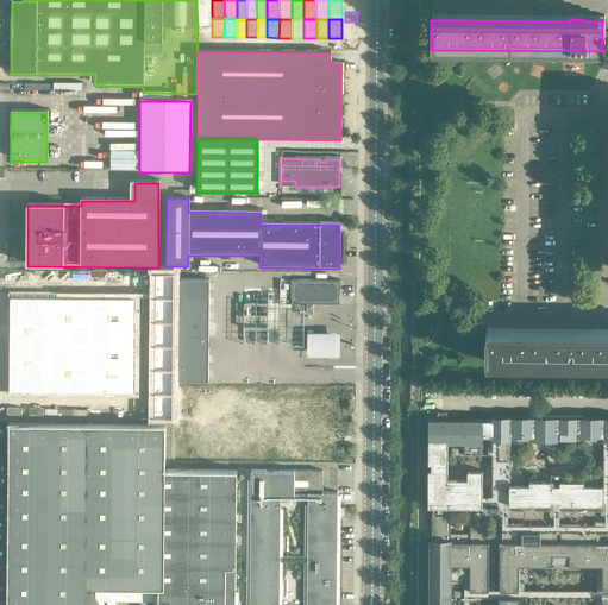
[(173,275),(154,275),(154,418),(173,420),(173,275)]
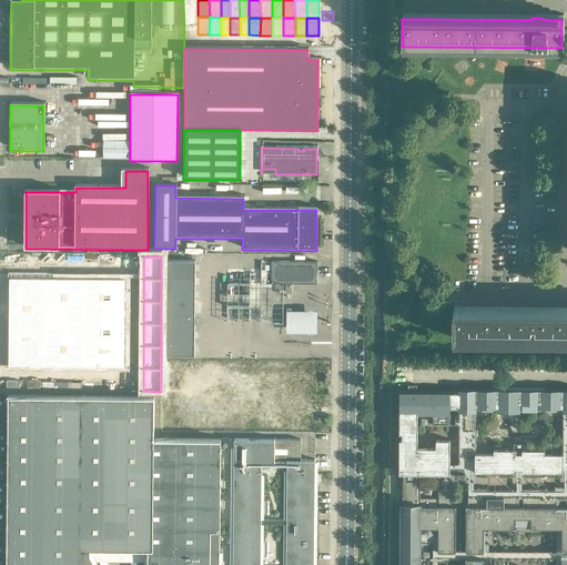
[(166,263),(165,357),(193,357),(194,263),(166,263)]
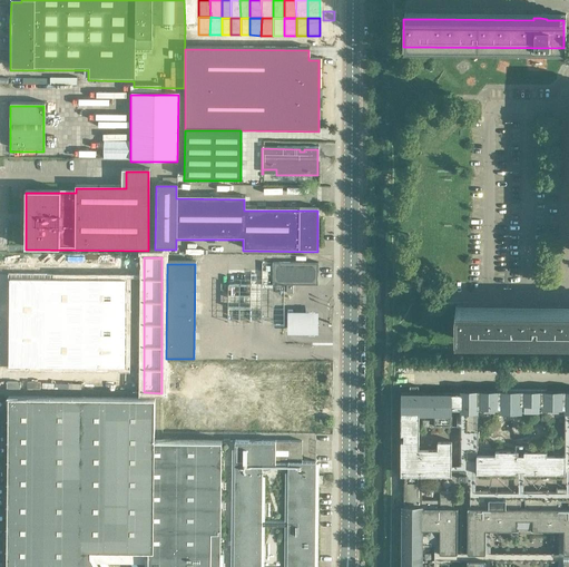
[(317,265),(272,265),(272,287),(283,287),(283,282),(316,282),(317,265)]
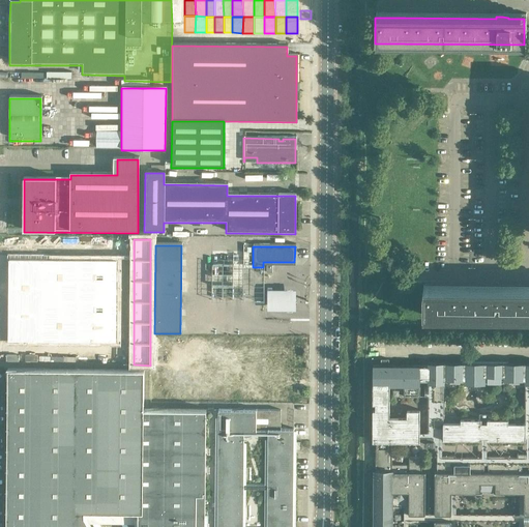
[(225,254),(225,256),(208,255),(208,262),(231,262),(231,254),(225,254)]
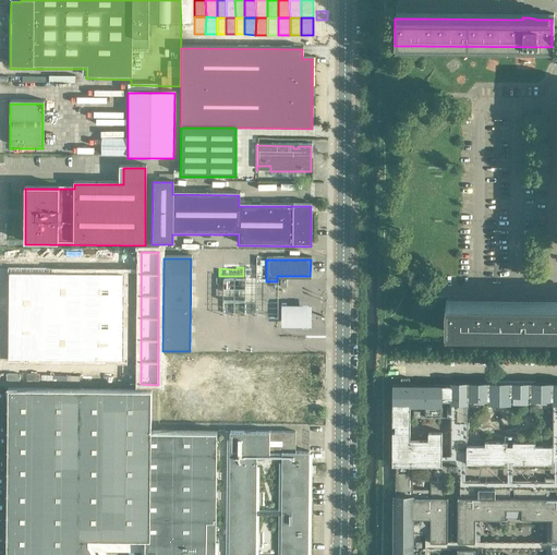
[(122,274),(8,274),(8,362),(122,362),(122,274)]
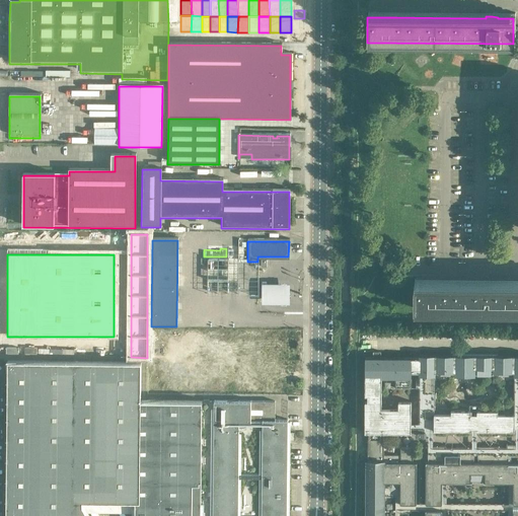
[(290,285),(262,285),(262,305),(290,305),(290,285)]
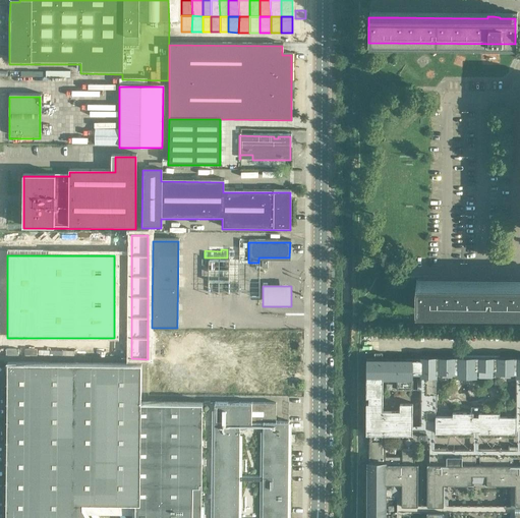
[(519,286),(414,286),(414,311),(519,311),(519,286)]
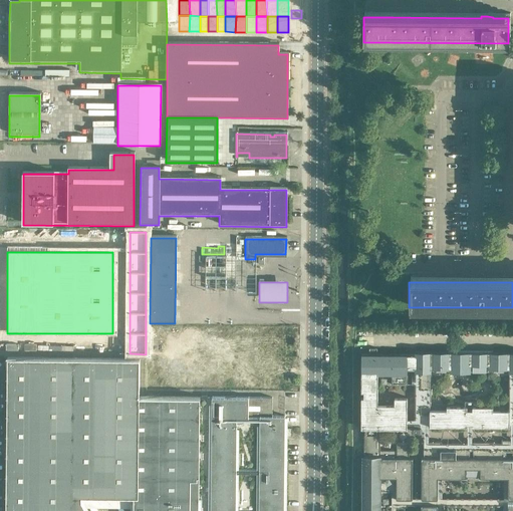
[(162,342),(162,360),(172,360),(172,342),(162,342)]
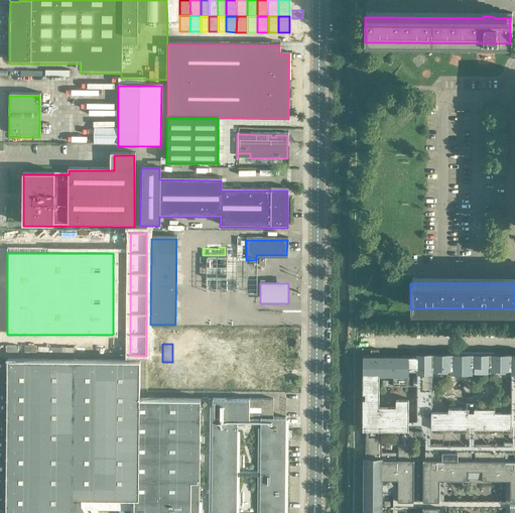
[(172,344),(172,362),(182,362),(182,344),(172,344)]
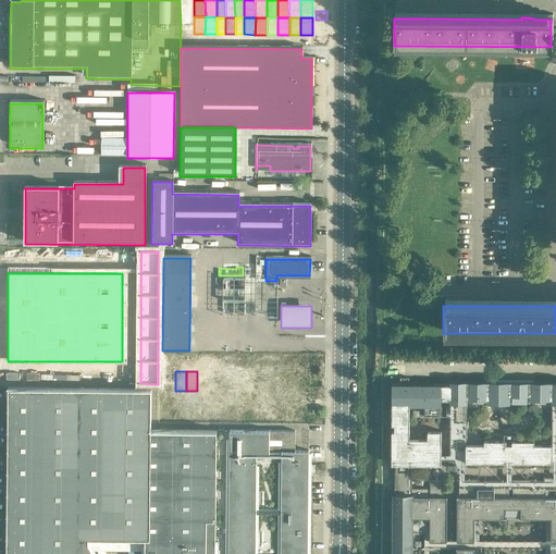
[(197,371),(197,391),(208,391),(208,371),(197,371)]
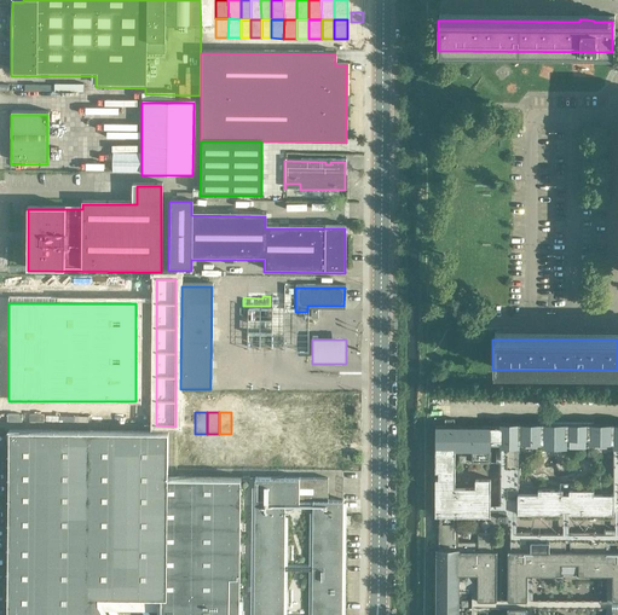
[(231,412),(231,434),(243,434),(243,412),(231,412)]
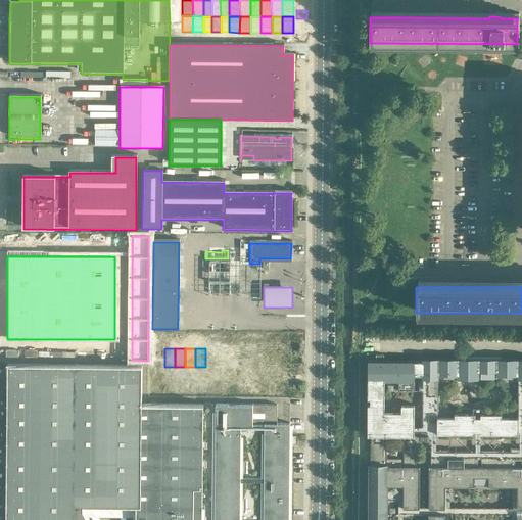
[(205,348),(205,367),(216,367),(216,348),(205,348)]
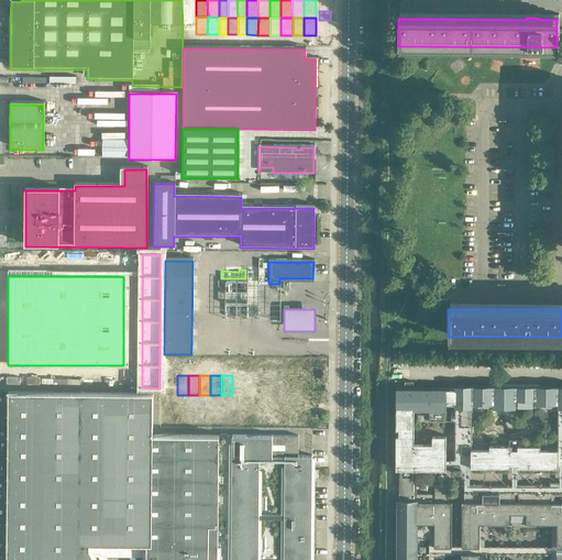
[(232,375),(232,395),(243,395),(243,376),(232,375)]
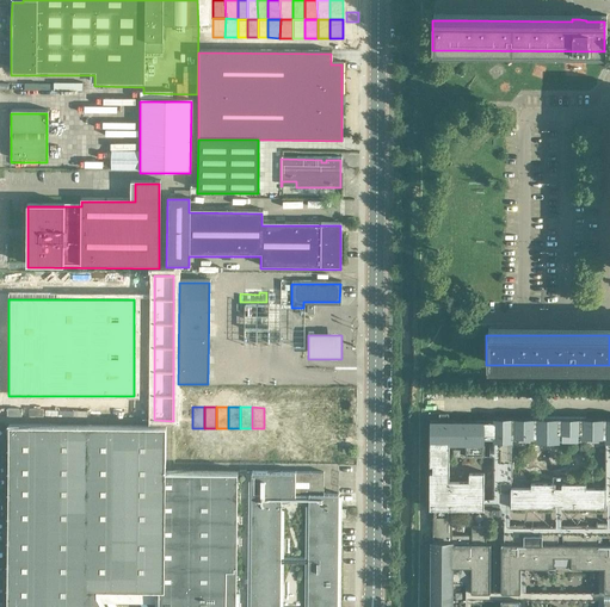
[(264,408),(264,428),(276,428),(276,408),(264,408)]
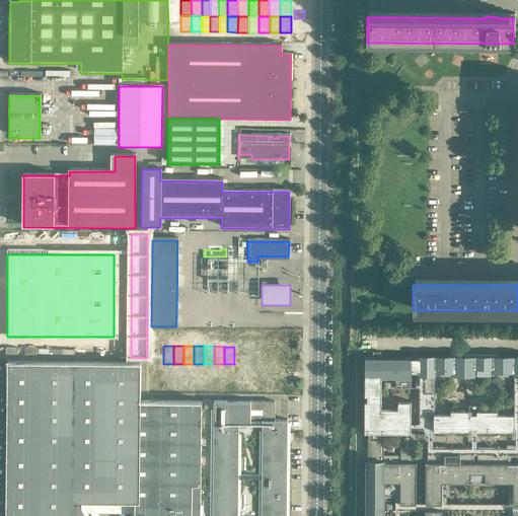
[(234,347),(234,364),(246,365),(246,347),(234,347)]
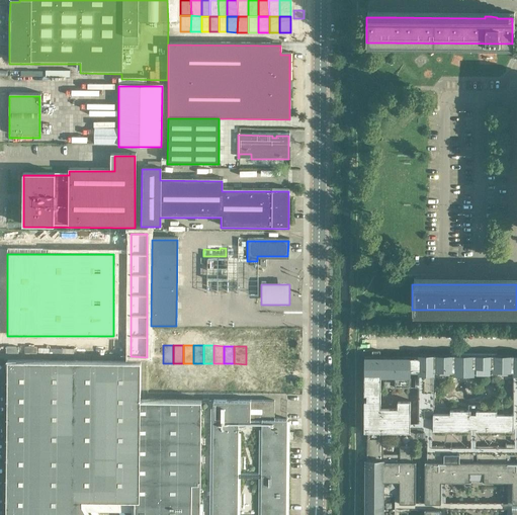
[(246,346),(246,364),(258,364),(258,346),(246,346)]
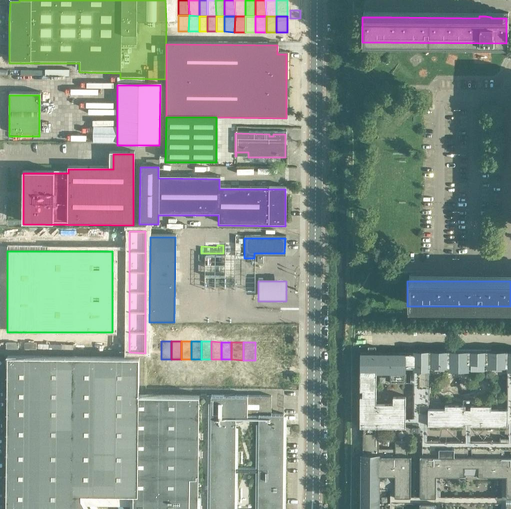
[(255,342),(255,360),(269,360),(270,342),(255,342)]
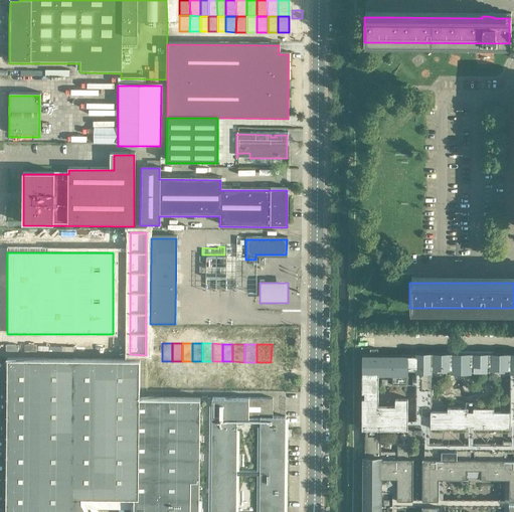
[(272,344),(271,362),(286,362),(286,344),(272,344)]
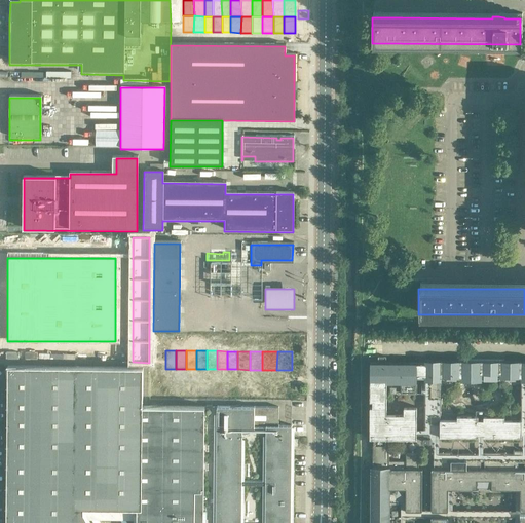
[(372,444),(372,469),(371,469),(371,522),(524,522),(524,363),(424,363),(423,439),(478,440),(478,437),(477,437),(477,418),(456,418),(456,422),(440,422),(440,379),(460,379),(460,383),(500,383),(500,379),(520,379),(520,422),(503,422),(503,418),(483,418),(483,437),(482,437),(482,440),(493,440),(493,455),(491,455),(491,454),(484,454),(484,455),(483,455),(483,471),(480,471),(480,456),(451,456),(451,454),(430,454),(430,513),(447,513),(447,491),(478,491),(478,490),(476,490),(476,482),(490,482),(490,490),(489,490),(489,491),(520,491),(519,522),(447,522),(447,519),(430,519),(429,522),(387,522),(387,505),(405,505),(405,513),(421,513),(421,471),(417,471),(417,456),(405,456),(405,463),(388,462),(388,444),(372,444)]
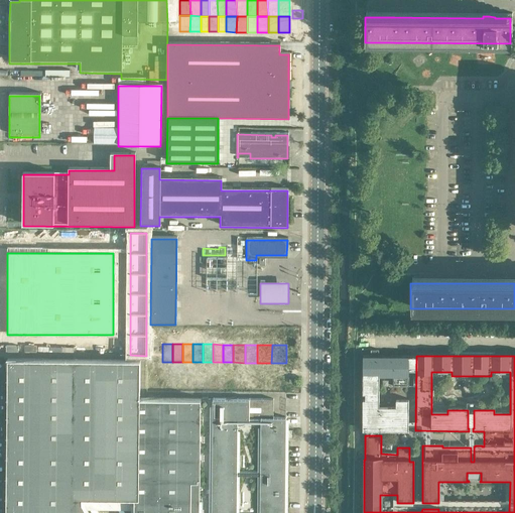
[(362,401),(362,430),(407,431),(408,401),(395,401),(395,409),(378,408),(378,378),(392,378),(392,389),(408,389),(408,357),(362,358),(362,396),(366,396),(366,401),(362,401)]
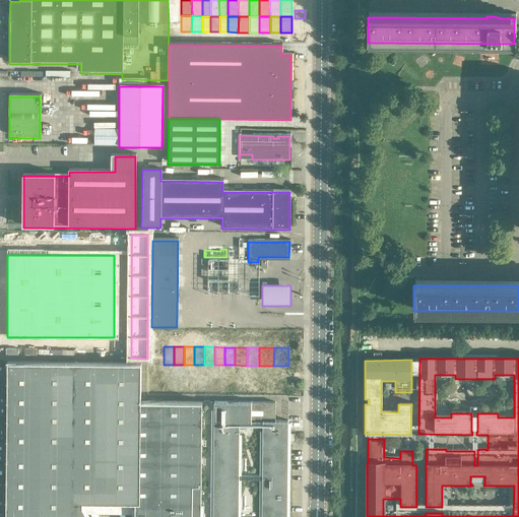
[(86,516),(82,508),(82,504),(87,513),(94,509),(96,513),(104,509),(107,513),(113,509),(116,513),(123,509),(120,504),(132,504),(132,511),(134,511),(134,516),(285,516),(287,423),(270,423),(270,404),(139,404),(140,366),(7,365),(5,516),(86,516)]
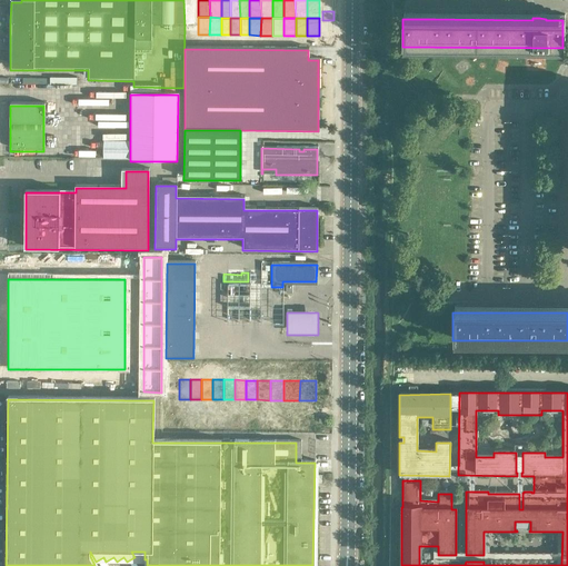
[(179,399),(179,419),(190,419),(190,399),(179,399)]
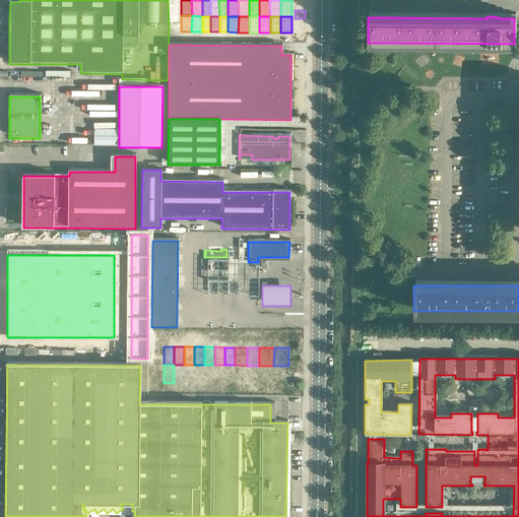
[(174,365),(174,383),(184,383),(184,365),(174,365)]
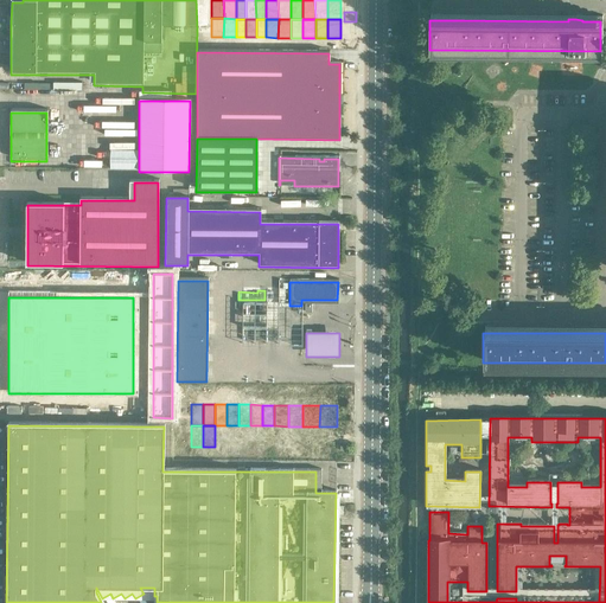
[(215,425),(215,447),(227,447),(227,425),(215,425)]
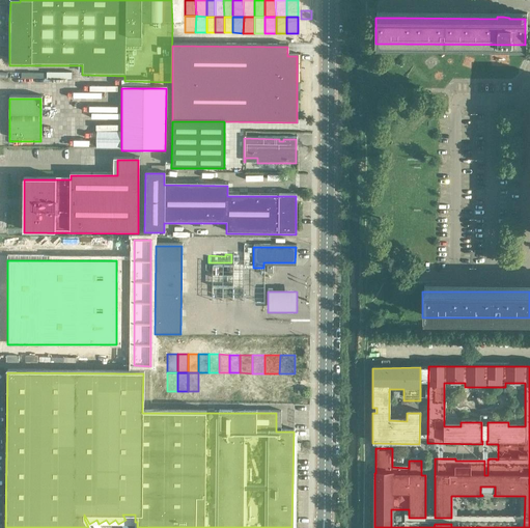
[(198,372),(198,391),(208,391),(208,372),(198,372)]
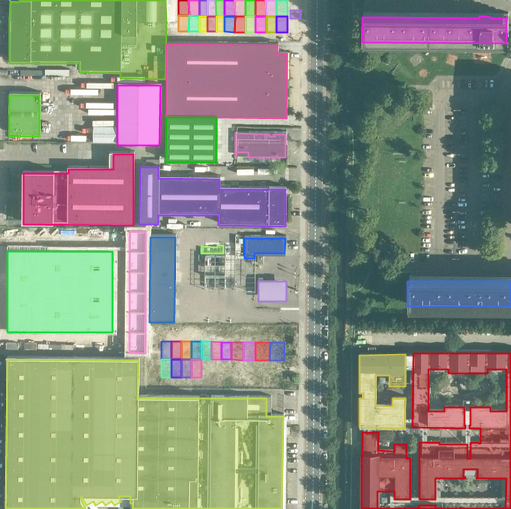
[(201,359),(201,377),(211,377),(211,359),(201,359)]
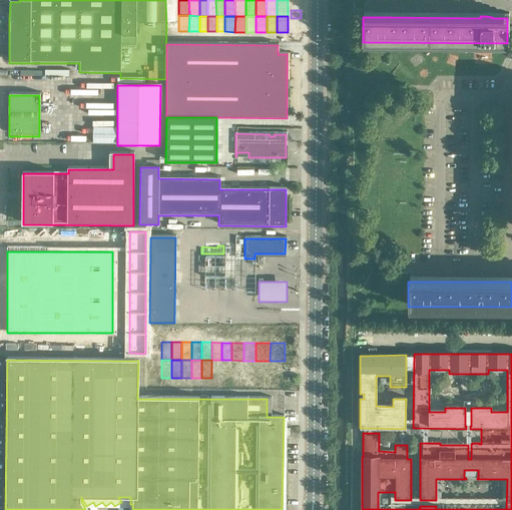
[(211,360),(211,378),(221,378),(221,360),(211,360)]
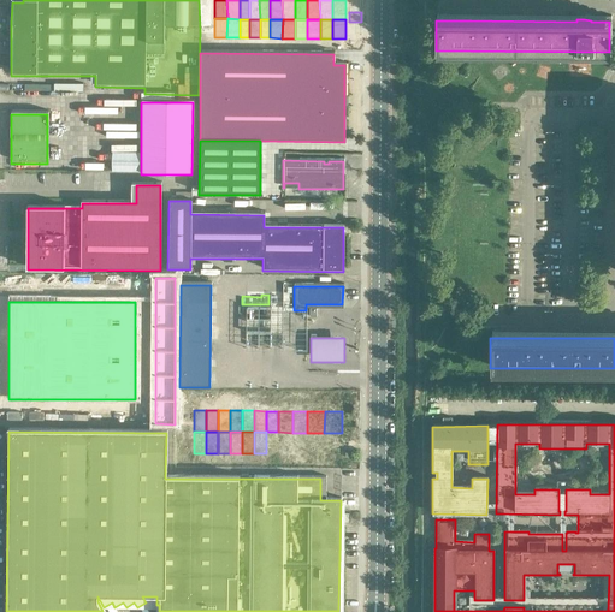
[(266,432),(266,453),(278,453),(278,432),(266,432)]
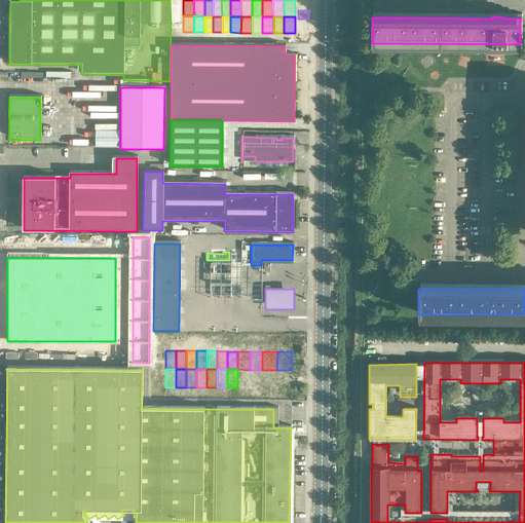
[(237,369),(237,387),(250,387),(250,370),(237,369)]
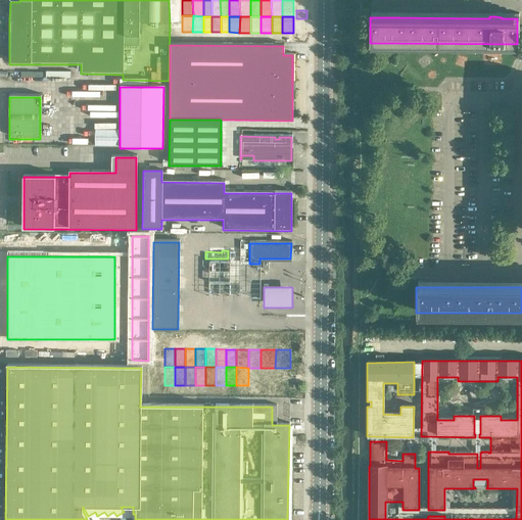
[(248,368),(248,385),(261,385),(261,368),(248,368)]
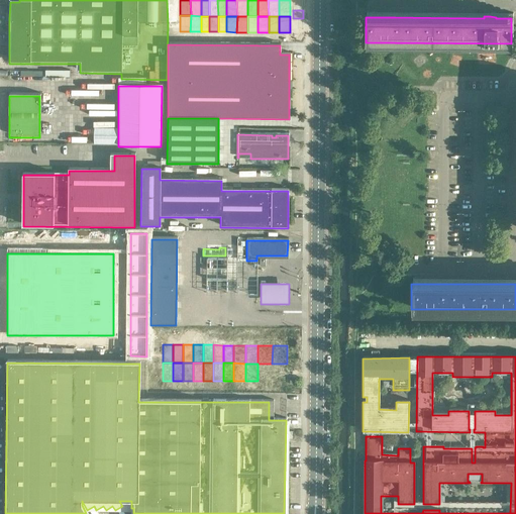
[(258,364),(258,381),(272,382),(272,364),(258,364)]
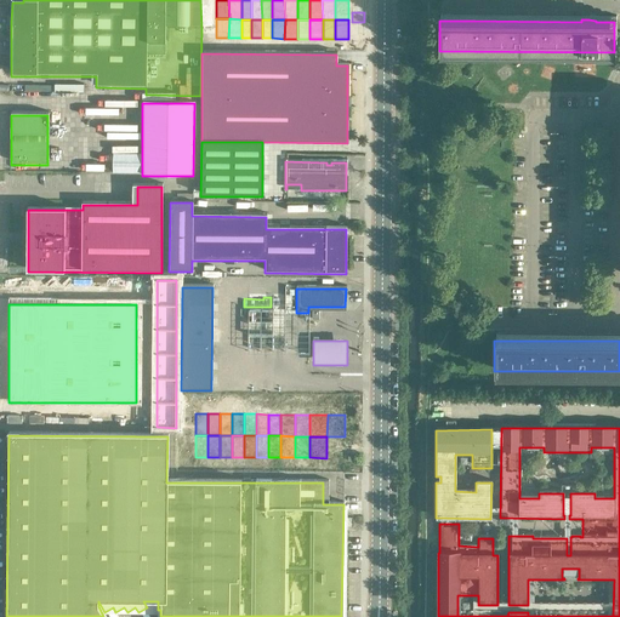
[(326,436),(326,458),(345,458),(345,436),(326,436)]
